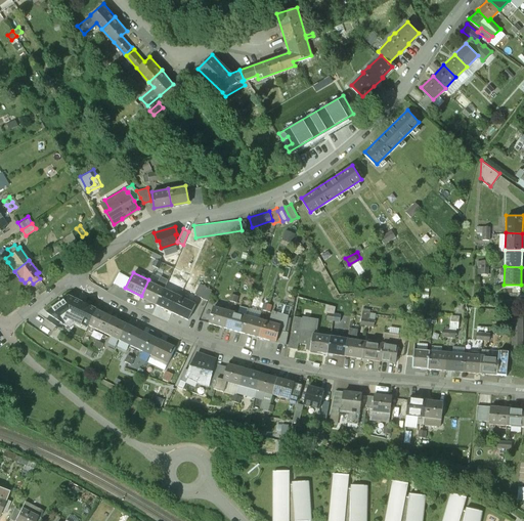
[(157,284),(148,279),(141,296),(157,303),(164,288),(168,279),(161,275),(157,284)]
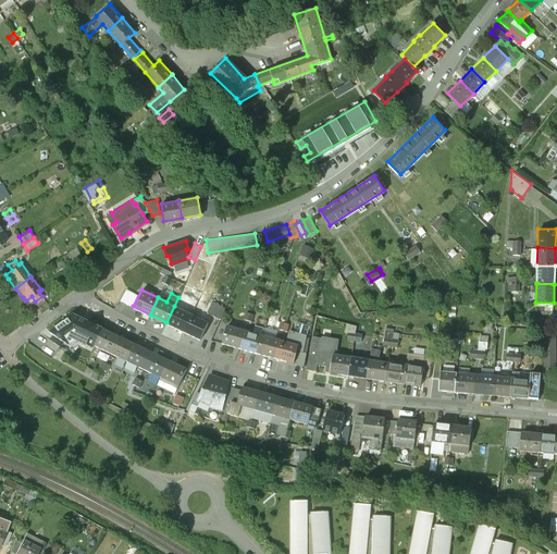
[(208,309),(222,317),(227,305),(214,297),(208,309)]
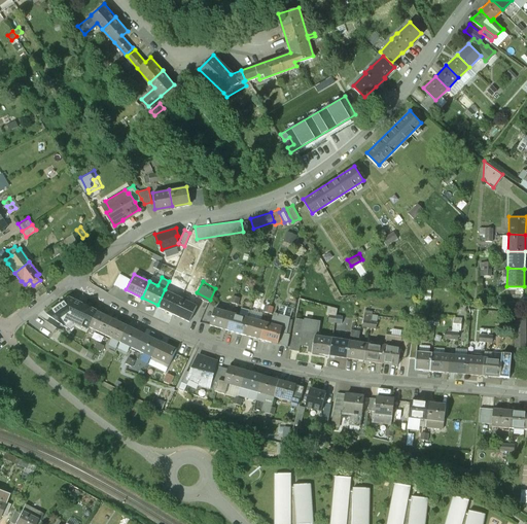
[(181,297),(165,289),(157,305),(173,312),(181,297)]
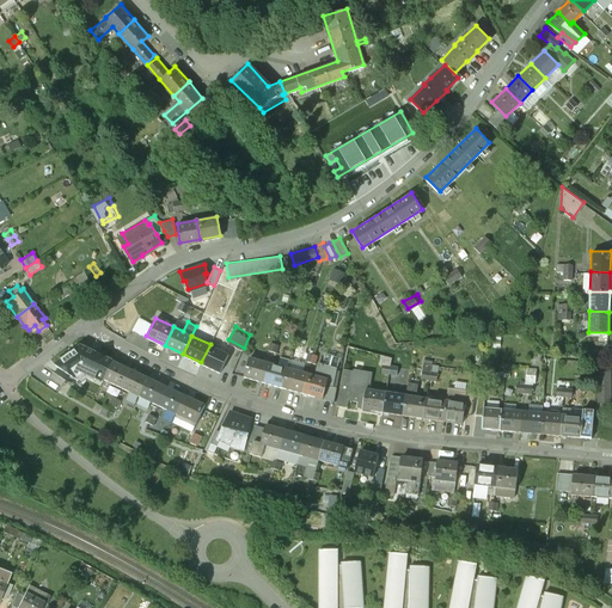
[(103,376),(112,360),(80,344),(55,362),(78,378),(86,370),(103,379),(103,376)]
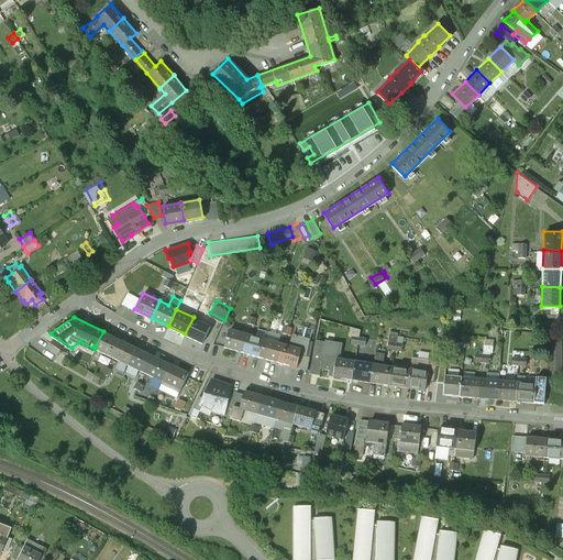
[(210,325),(194,317),(185,333),(201,342),(210,325)]
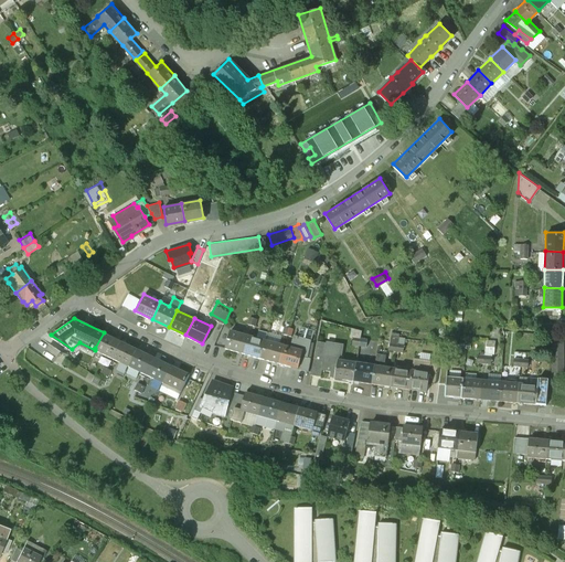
[(248,333),(231,329),(225,347),(243,351),(248,333)]
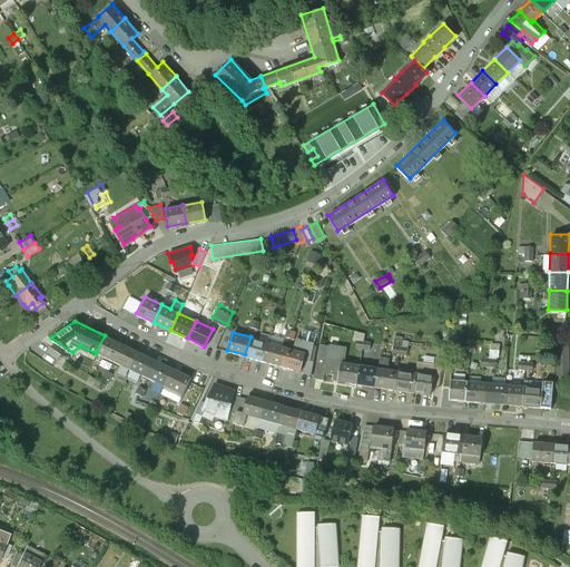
[(121,343),(105,335),(96,351),(114,360),(121,343)]
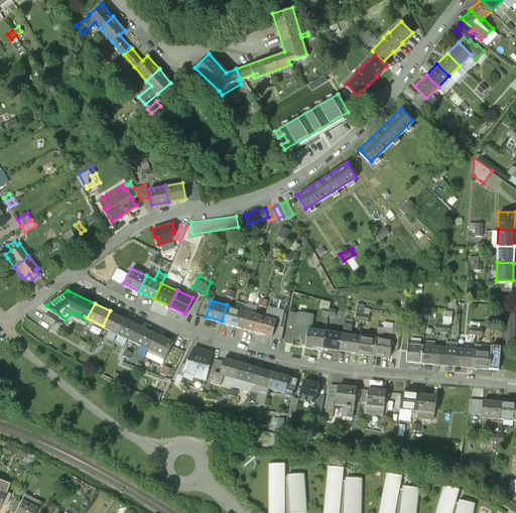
[(243,309),(227,304),(222,321),(239,326),(243,309)]
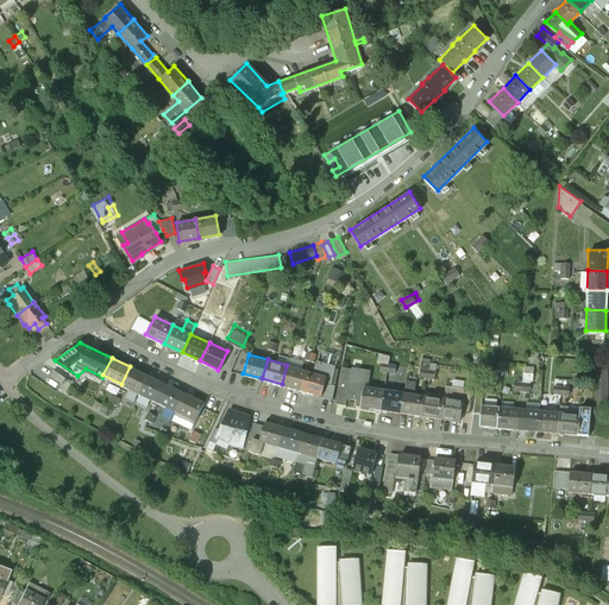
[(525,379),(538,378),(537,363),(525,364),(525,379)]
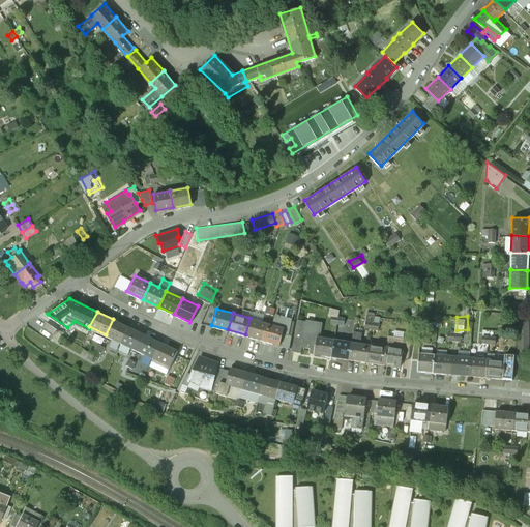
[(266,322),(249,318),(245,334),(262,339),(266,322)]
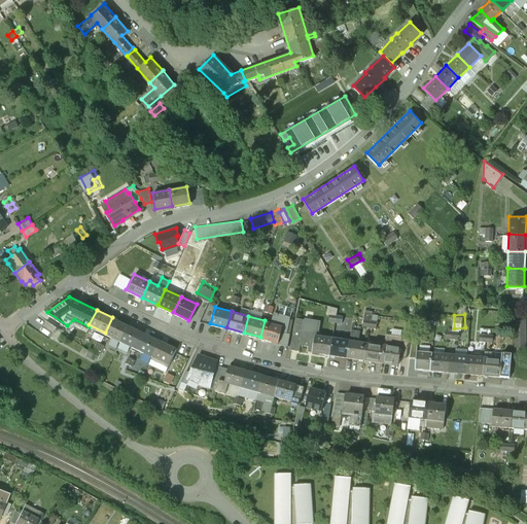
[(128,324),(112,317),(105,333),(120,340),(128,324)]
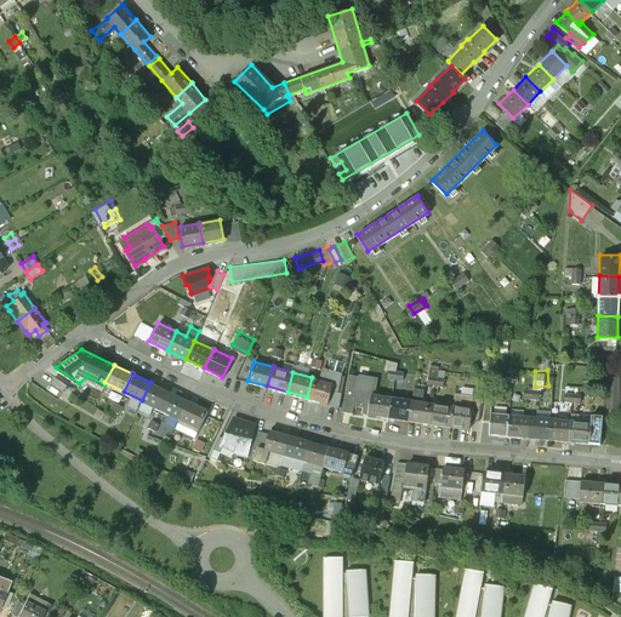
[(620,413),(619,375),(607,376),(607,415),(620,413)]
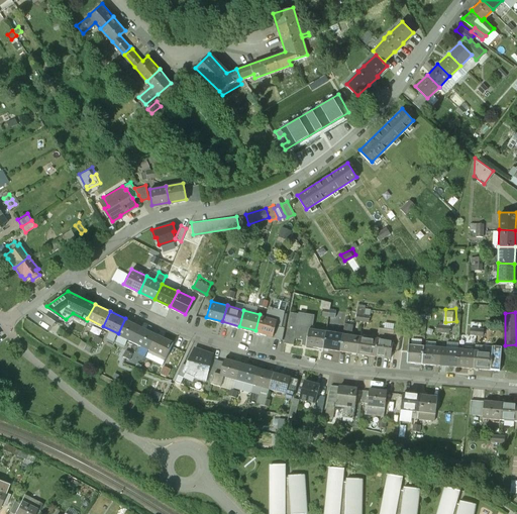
[(277,319),(260,314),(255,330),(272,335),(277,319)]
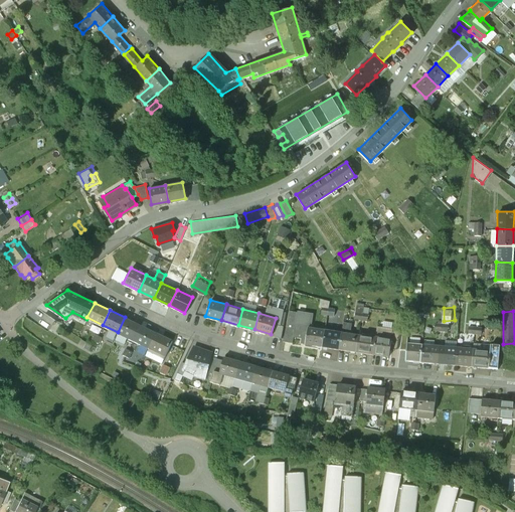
[(140,325),(125,317),(118,332),(133,339),(140,325)]
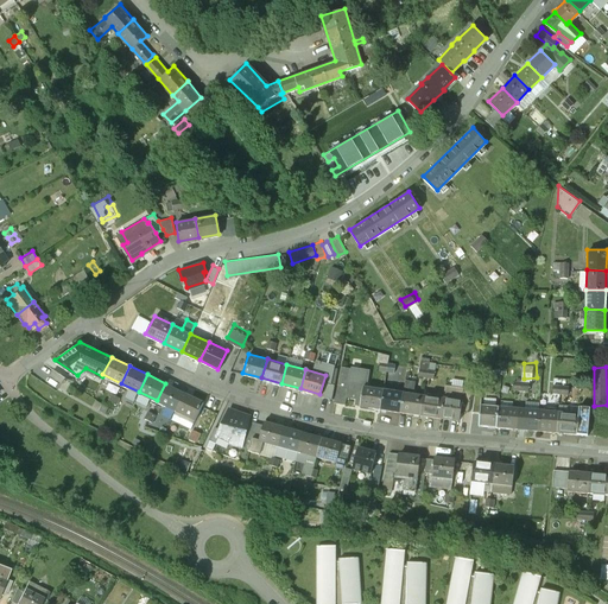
[(184,392),(165,383),(157,400),(175,409),(184,392)]
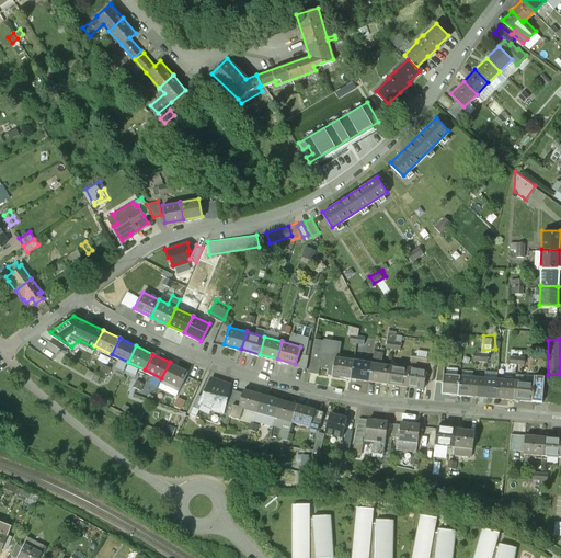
[(354,359),(335,355),(333,374),(351,376),(354,359)]
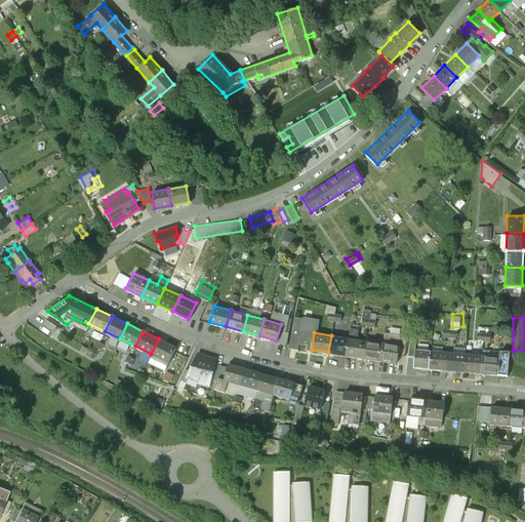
[(400,334),(385,332),(382,343),(380,359),(396,361),(397,352),(400,334)]
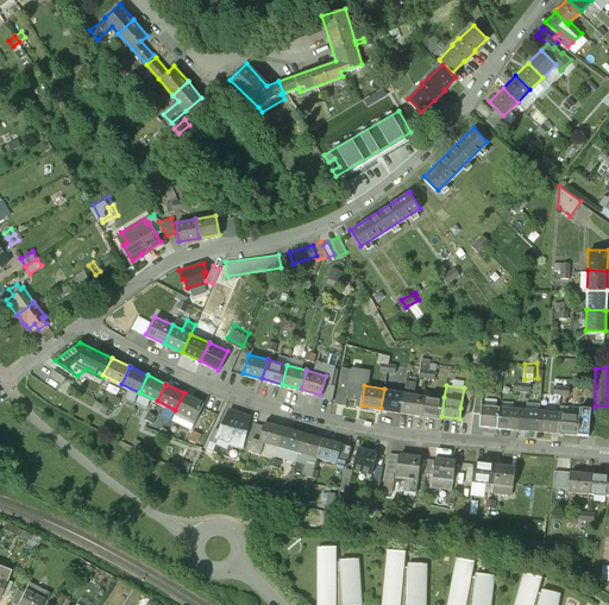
[(472,389),(464,388),(460,408),(470,409),(472,389)]
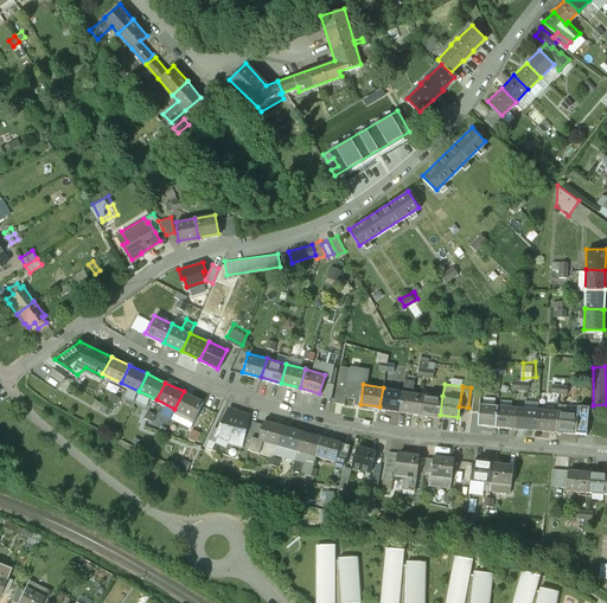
[(402,390),(383,387),(379,406),(400,410),(402,390)]
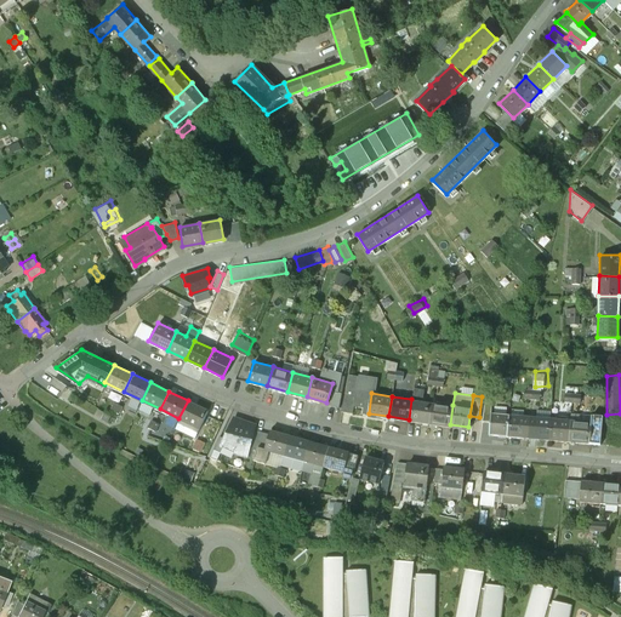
[(485,398),(482,420),(490,421),(490,412),(491,412),(493,399),(485,398)]
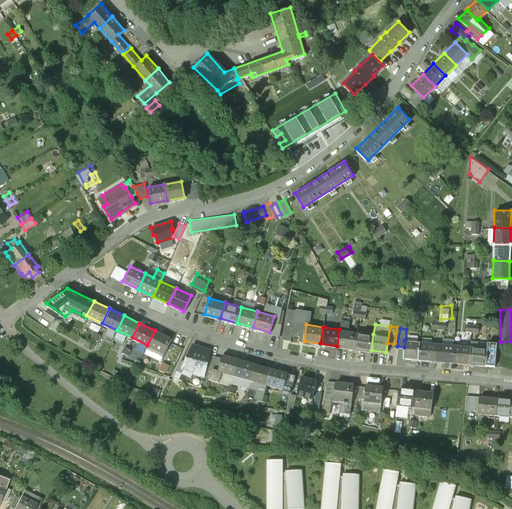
[(356,332),(339,329),(337,346),(353,348),(356,332)]
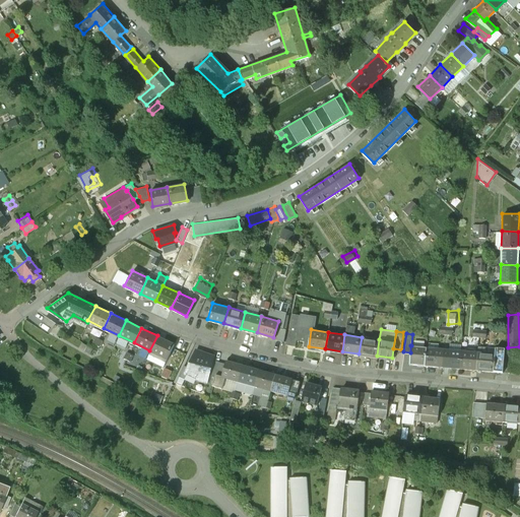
[(174,343),(157,335),(149,350),(166,359),(174,343)]
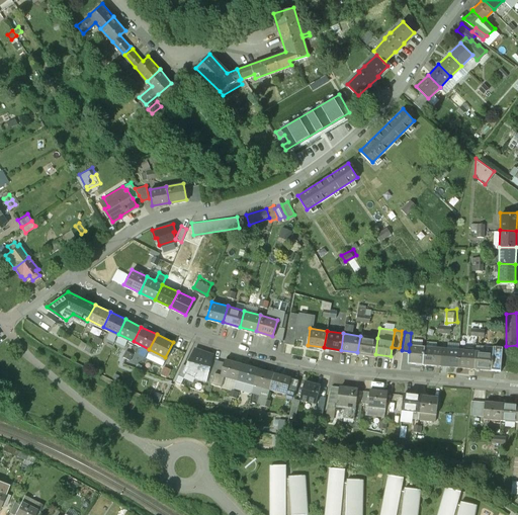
[(377,338),(360,336),(357,352),(375,355),(375,354),(377,338)]
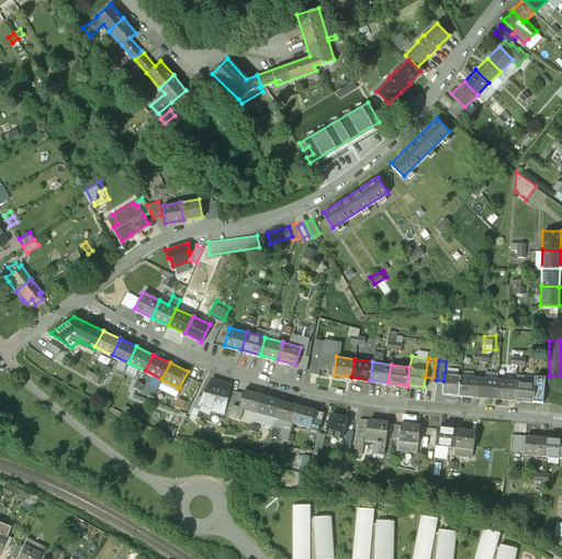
[(445,373),(444,373),(444,381),(442,392),(459,393),(461,376),(445,373)]
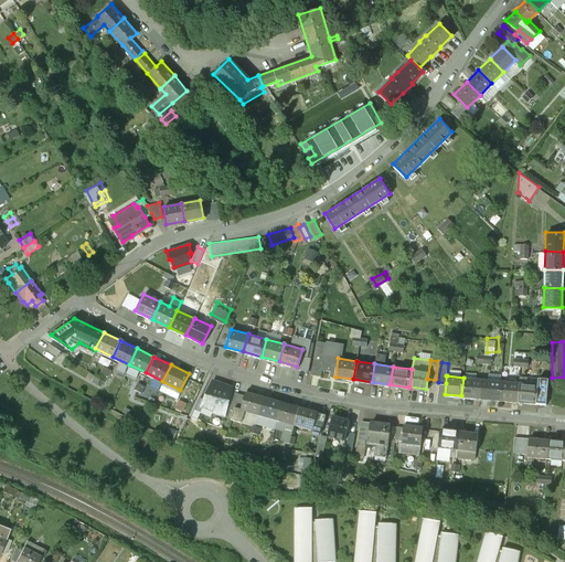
[(537,384),(519,382),(518,401),(546,403),(548,378),(539,377),(537,384)]
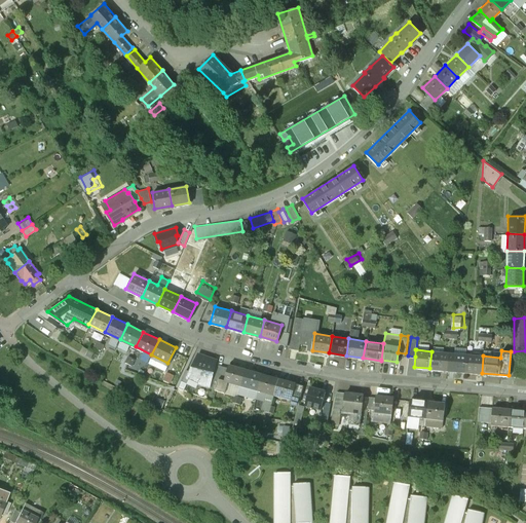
[(449,352),(431,351),(429,368),(447,370),(449,352)]
